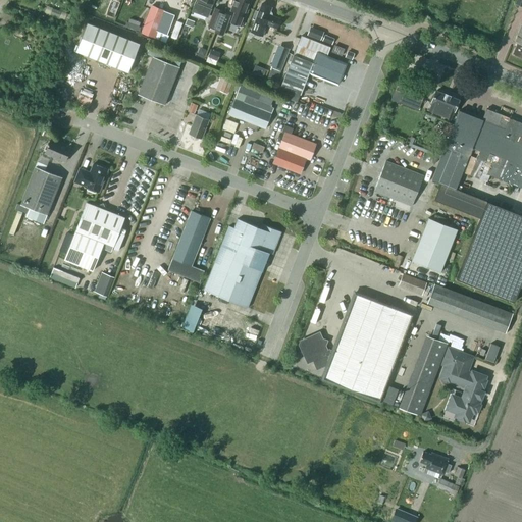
[(210,9),(213,0),(196,0),(195,3),(192,11),(207,17),(210,9)]
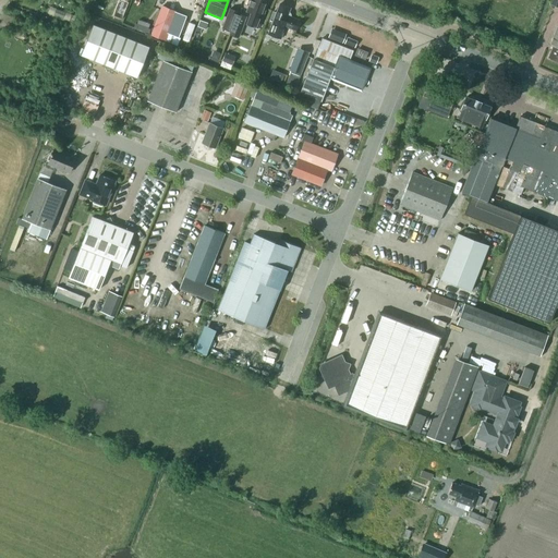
[(250,13),(246,24),(258,28),(263,17),(262,17),(265,9),(264,9),(267,0),(250,0),(246,12),(250,13)]
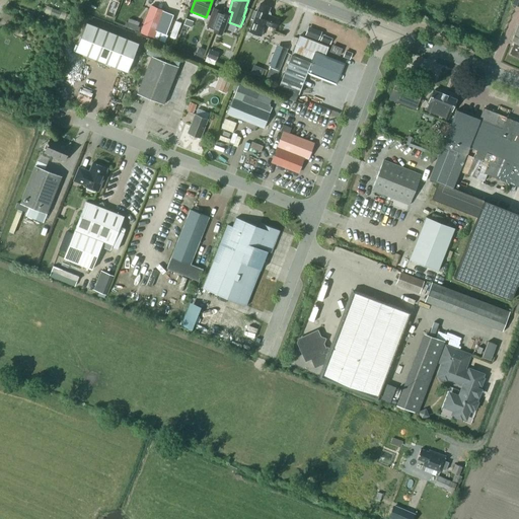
[(250,19),(253,20),(249,31),(262,35),(266,24),(276,27),(279,18),(268,14),(271,7),(261,3),(256,12),(254,11),(250,19)]
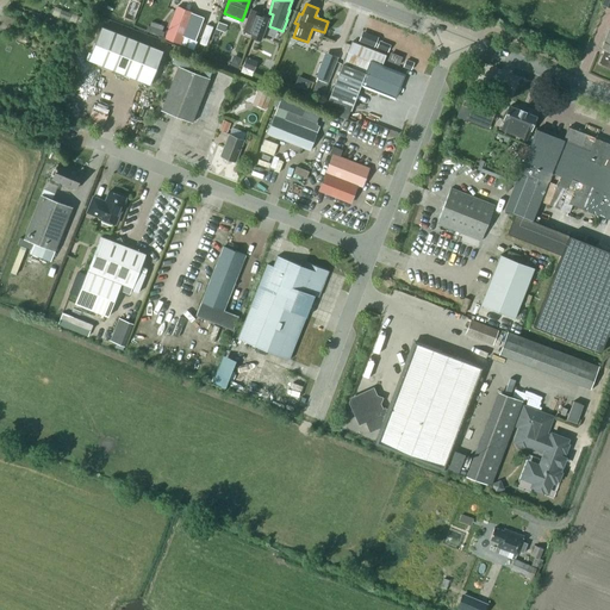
[(165,38),(180,44),(193,12),(178,5),(165,38)]
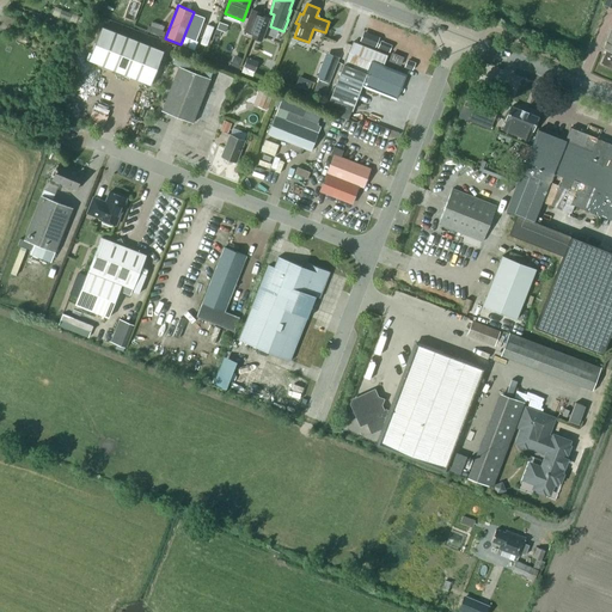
[(252,35),(261,16),(261,13),(251,10),(243,31),(252,35)]
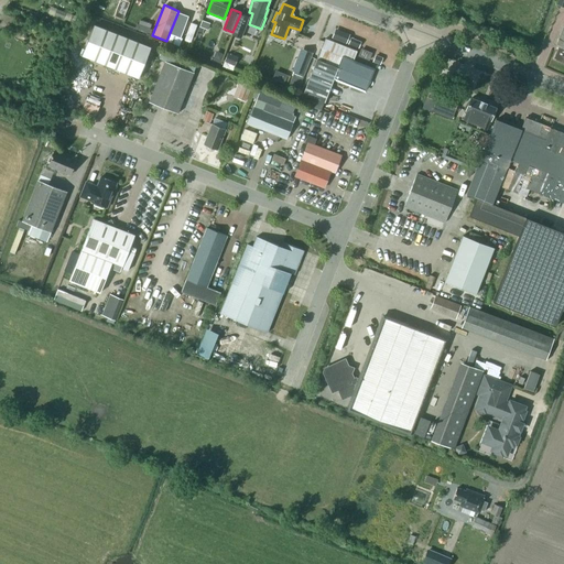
[(136,11),(128,13),(129,23),(138,22),(136,11)]
